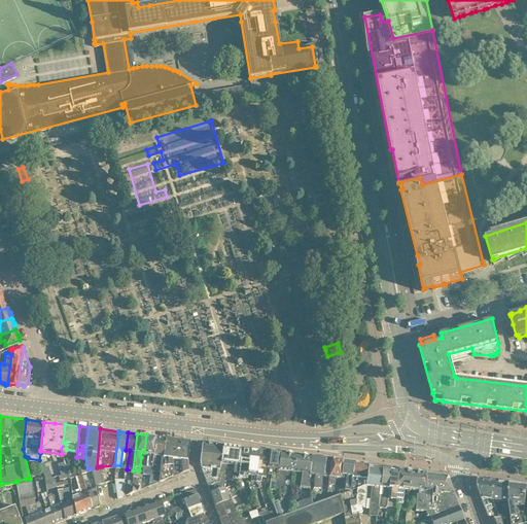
[(143,463),(142,472),(150,473),(151,468),(151,463),(153,453),(154,453),(155,435),(146,434),(144,452),(147,452),(146,464),(143,463)]
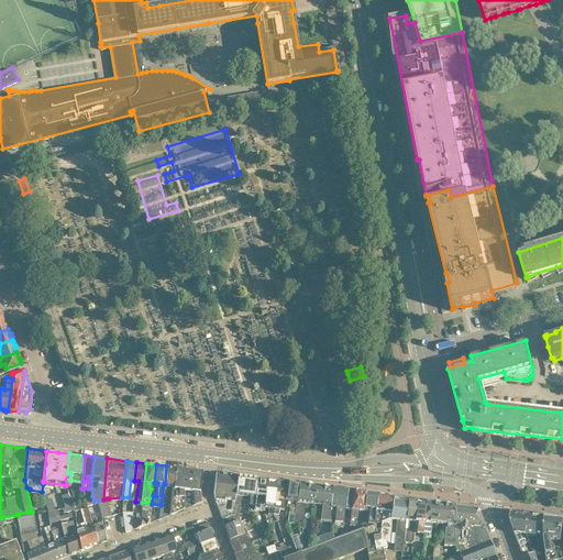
[(164,484),(162,495),(168,495),(168,491),(167,491),(168,484),(175,485),(177,467),(173,467),(168,465),(166,465),(165,484),(164,484)]
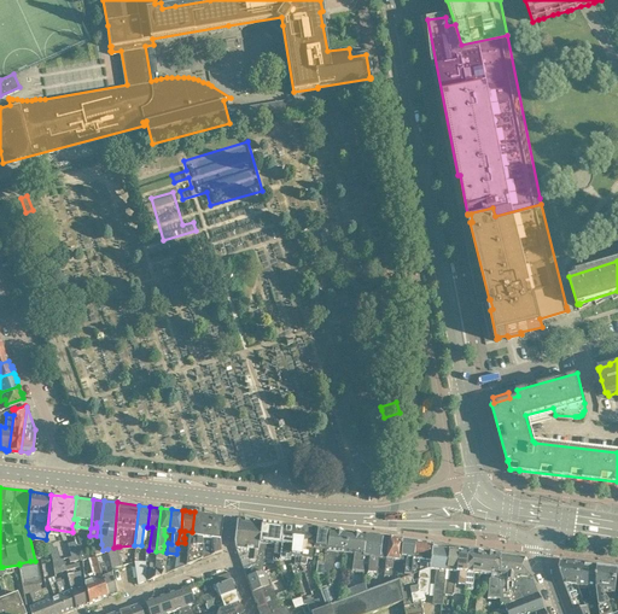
[(188,533),(187,550),(186,562),(202,556),(208,514),(194,512),(192,532),(192,534),(188,533)]
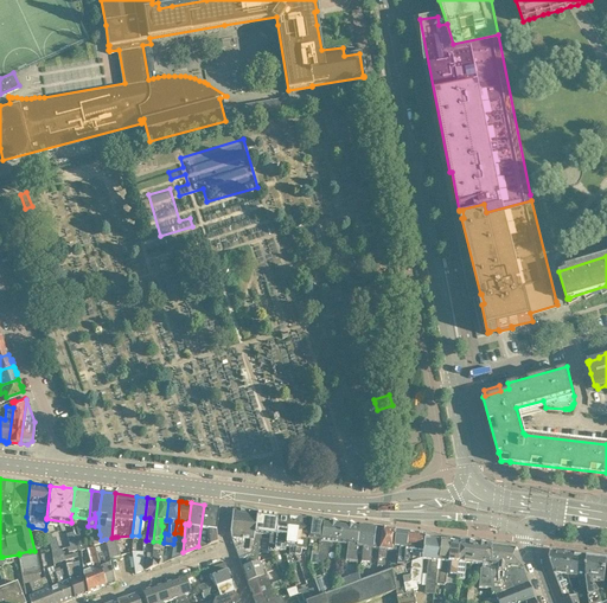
[(204,505),(198,546),(217,539),(216,528),(218,506),(204,505)]
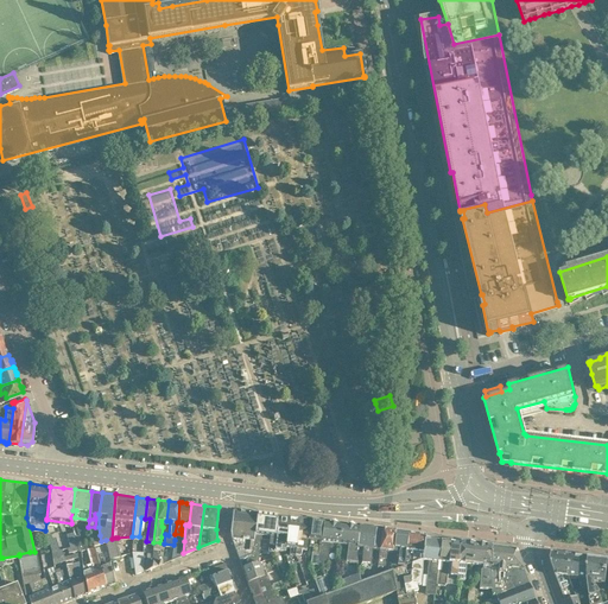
[(252,552),(257,512),(233,509),(230,531),(232,536),(239,557),(252,552)]
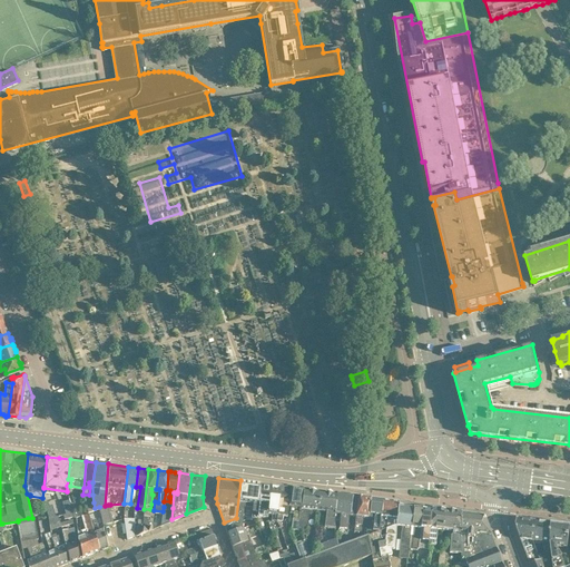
[(241,480),(236,518),(243,516),(244,504),(253,505),(252,515),(257,516),(257,514),(261,484),(241,480)]
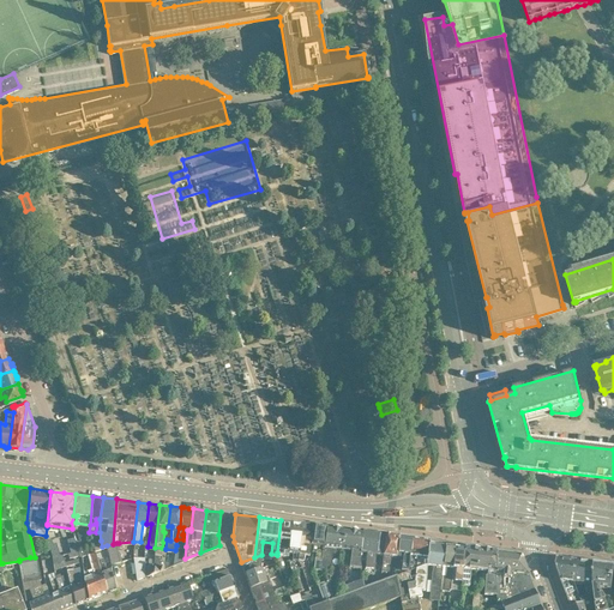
[(281,520),(277,553),(288,554),(288,550),(292,521),(281,520)]
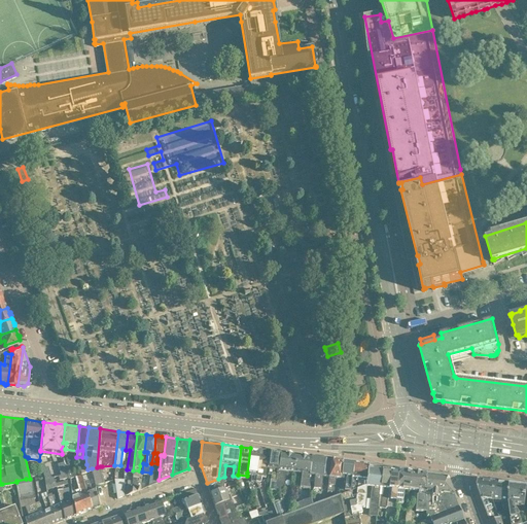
[(247,476),(247,477),(248,479),(255,480),(259,449),(250,448),(247,473),(247,476)]
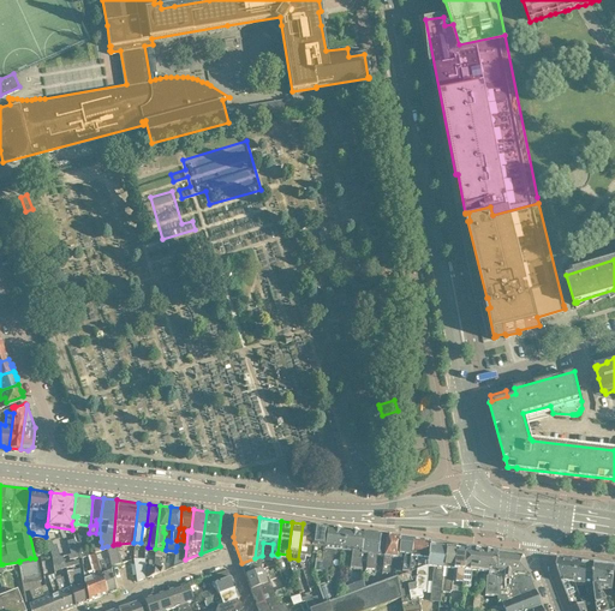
[(303,523),(298,559),(304,559),(305,553),(310,555),(311,544),(314,525),(303,523)]
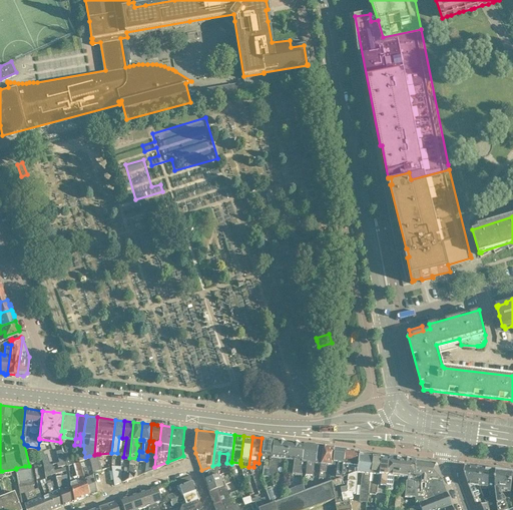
[(262,438),(260,454),(262,455),(261,460),(264,460),(263,474),(269,475),(269,473),(273,439),(264,438),(262,438)]
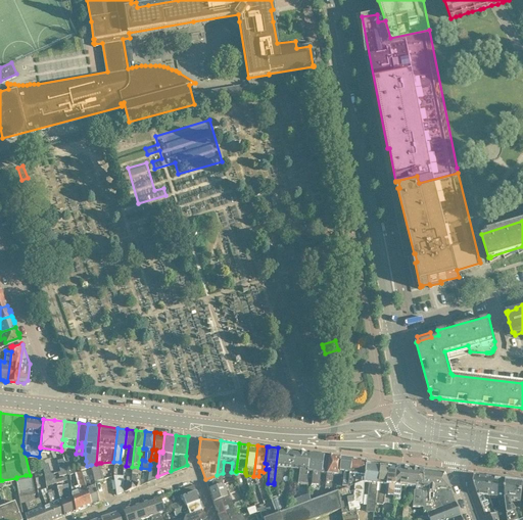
[(278,447),(274,482),(276,482),(276,485),(281,486),(283,470),(285,470),(287,468),(288,466),(291,467),(293,450),(278,447)]
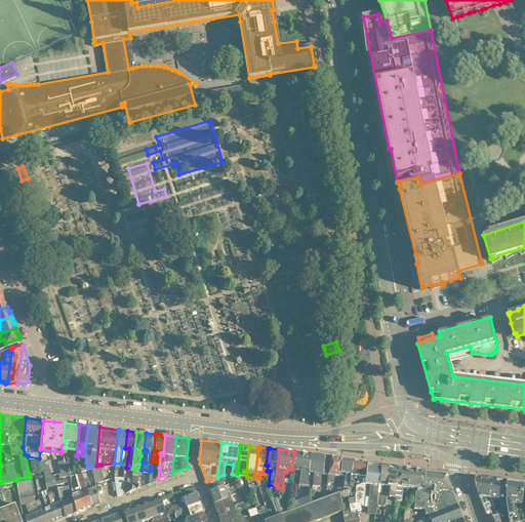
[(294,451),(292,469),(299,470),(298,483),(309,485),(308,477),(310,453),(294,451)]
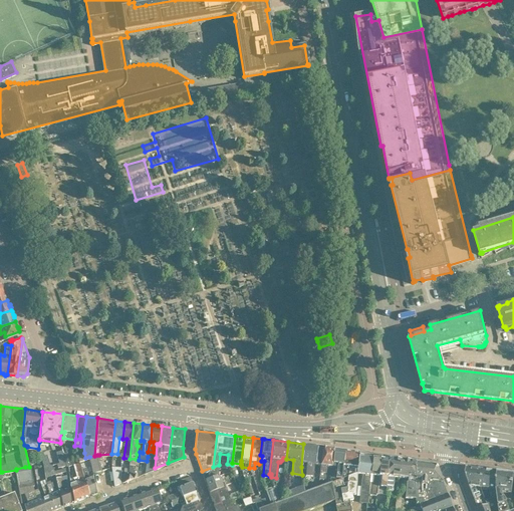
[(303,444),(301,467),(305,468),(304,478),(309,478),(313,479),(314,465),(313,465),(313,463),(321,464),(323,446),(313,445),(303,444)]
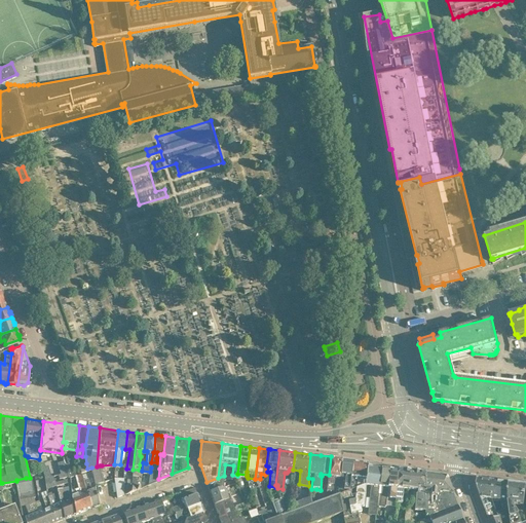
[(329,475),(327,487),(333,488),(335,475),(339,476),(342,457),(331,456),(329,475)]
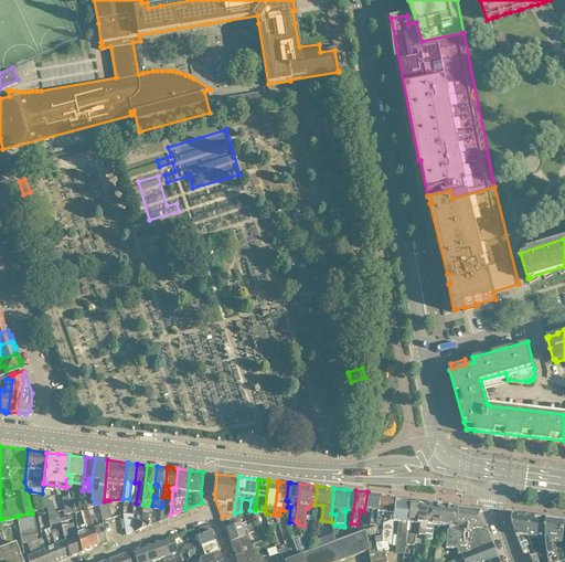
[(363,522),(362,529),(363,529),(376,523),(379,510),(377,509),(379,494),(368,491),(364,511),(370,512),(369,523),(363,522)]
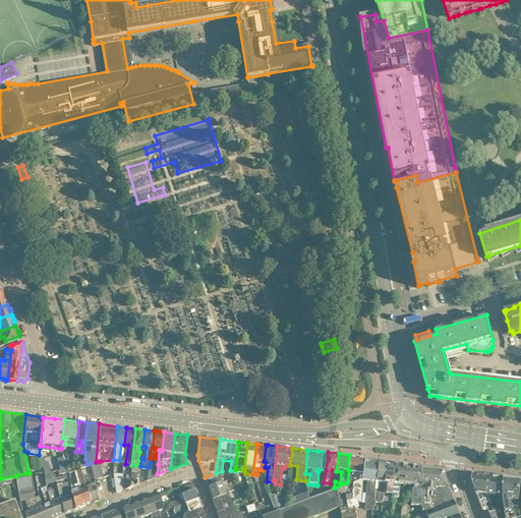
[(364,457),(349,455),(348,469),(349,470),(347,482),(362,477),(364,461),(364,460),(364,457)]
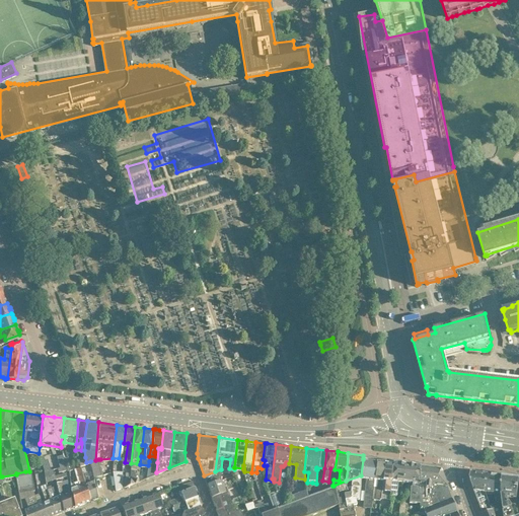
[(372,497),(376,460),(363,458),(363,459),(361,475),(367,476),(366,486),(363,507),(371,508),(372,497)]
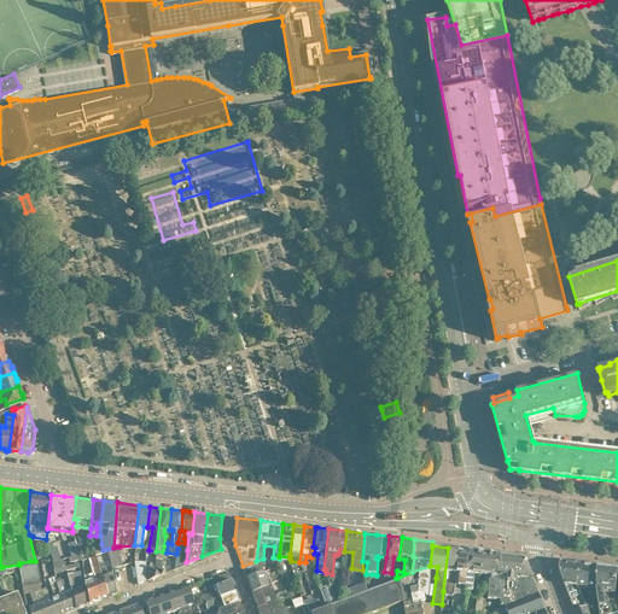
[(114,548),(108,549),(112,566),(122,562),(117,547),(114,548)]
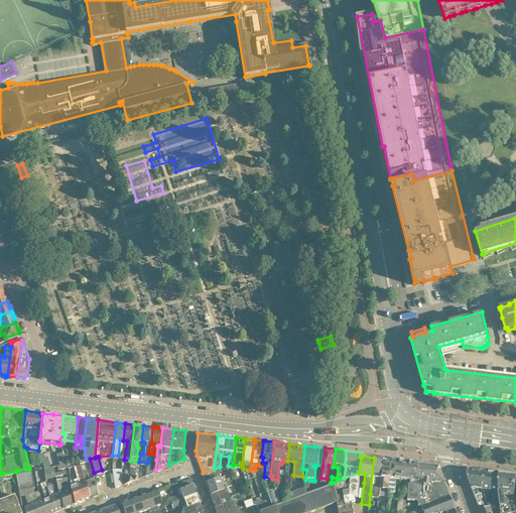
[(372,475),(370,494),(378,495),(378,493),(382,458),(374,458),(372,475)]
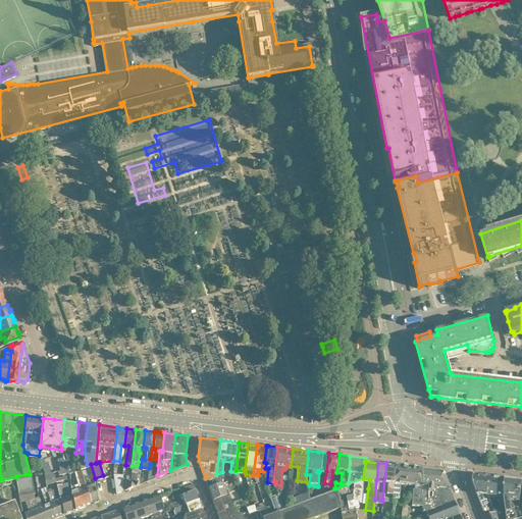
[(386,463),(382,499),(392,500),(392,498),(395,464),(392,464),(387,464),(386,463)]
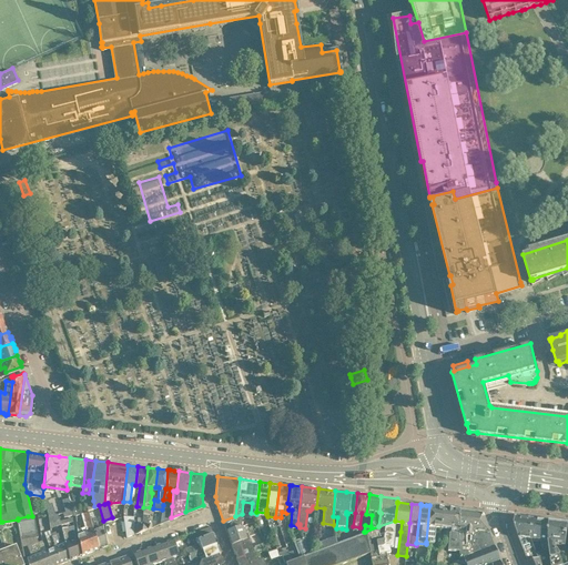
[(87,507),(87,505),(72,508),(73,513),(73,514),(81,512),(88,510),(87,507)]
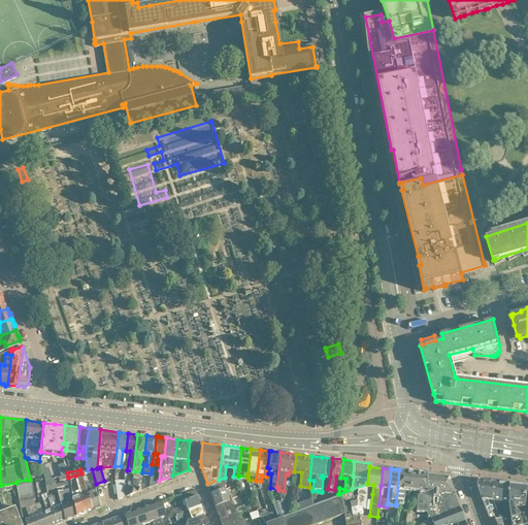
[(151,473),(149,486),(159,481),(160,470),(152,469),(151,473)]
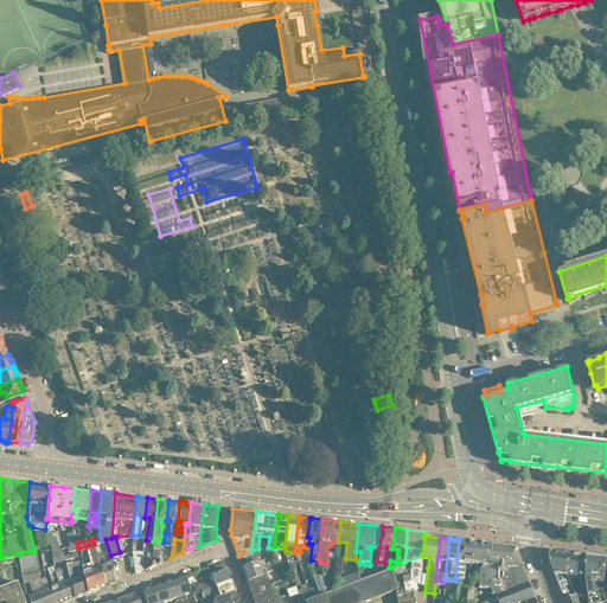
[(459,539),(455,578),(464,579),(466,562),(471,562),(473,541),(459,539)]
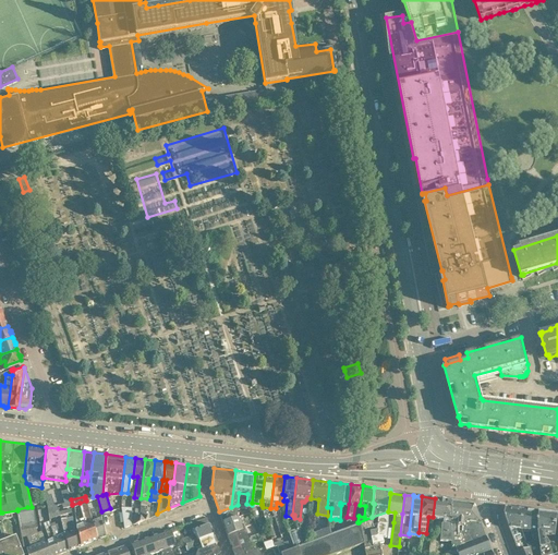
[(435,498),(433,517),(444,518),(443,522),(441,522),(439,539),(450,540),(448,518),(451,501),(435,498)]
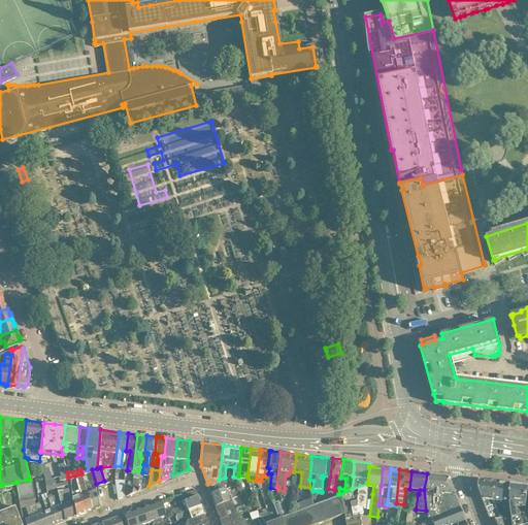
[(78,489),(72,491),(72,500),(76,514),(91,507),(84,480),(81,474),(81,473),(75,476),(78,489)]
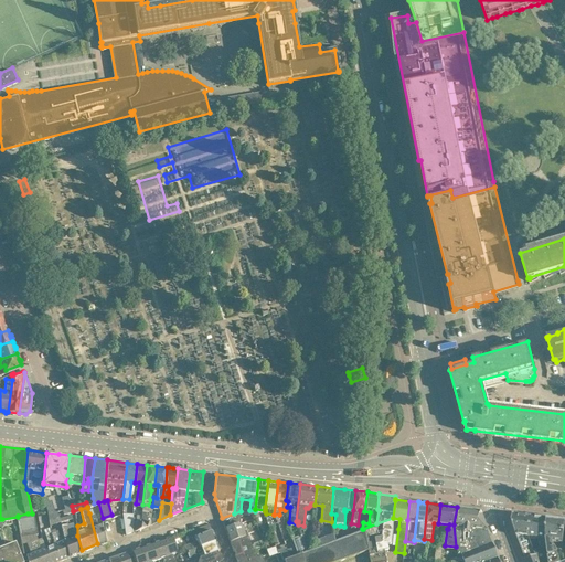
[(499,561),(491,540),(487,541),(482,529),(487,528),(486,527),(482,516),(480,512),(481,512),(477,509),(457,507),(454,525),(456,547),(457,558),(462,558),(464,561),(499,561)]
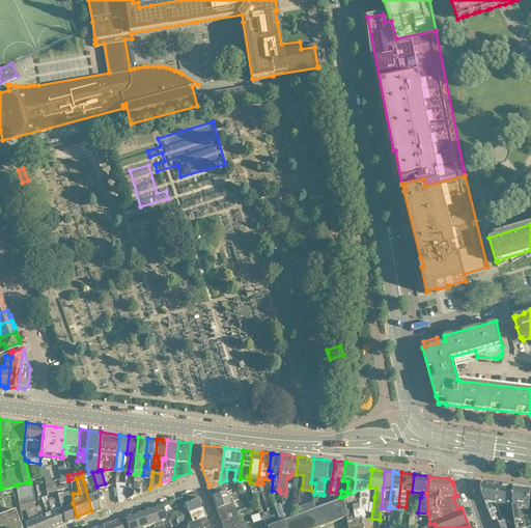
[(128,488),(127,497),(138,493),(141,492),(141,489),(139,489),(140,480),(133,479),(133,482),(133,489),(128,488)]
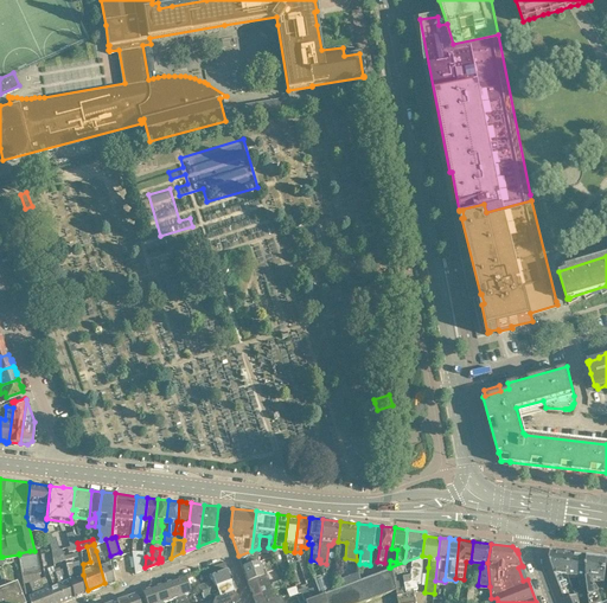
[(144,550),(132,549),(132,550),(135,571),(142,569),(144,557),(144,550)]
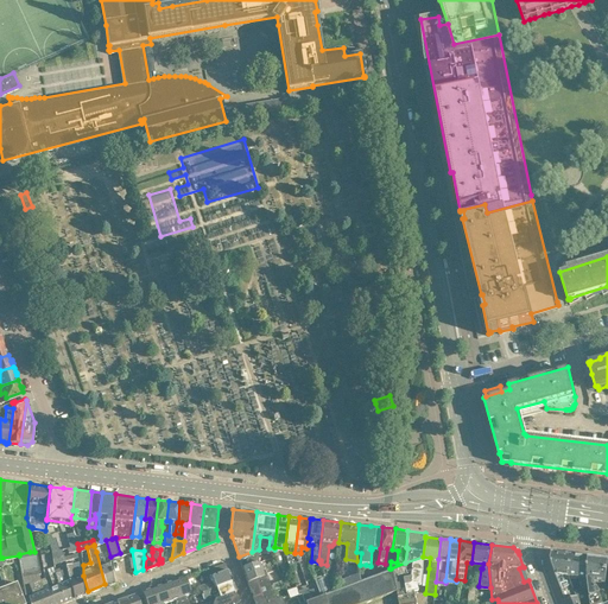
[(35,552),(30,552),(33,572),(33,573),(39,572),(40,571),(37,551),(35,552)]
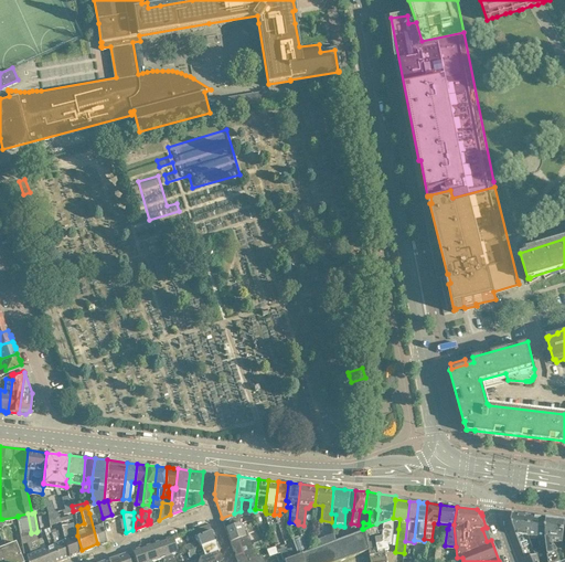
[(95,512),(89,513),(97,543),(107,540),(102,523),(98,525),(95,512)]
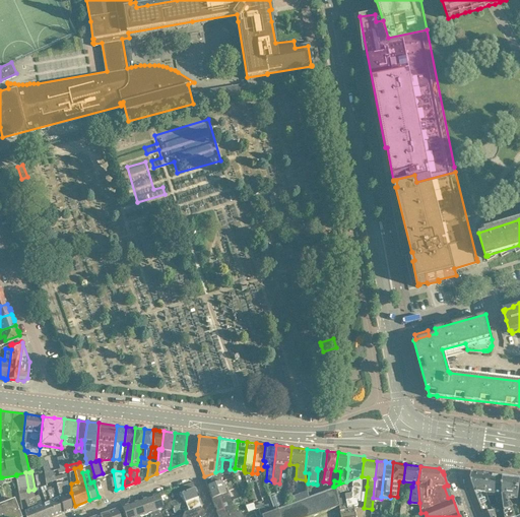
[(25,472),(16,474),(16,475),(19,492),(28,491),(28,490),(25,472)]
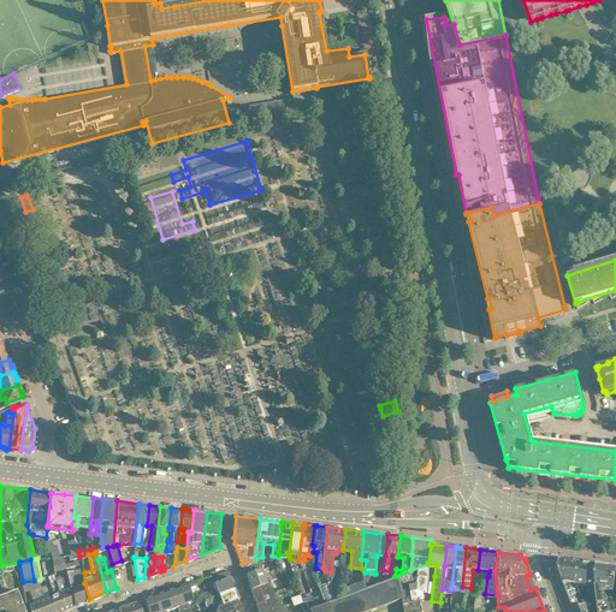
[(65,563),(64,559),(53,563),(54,570),(66,566),(65,563)]
